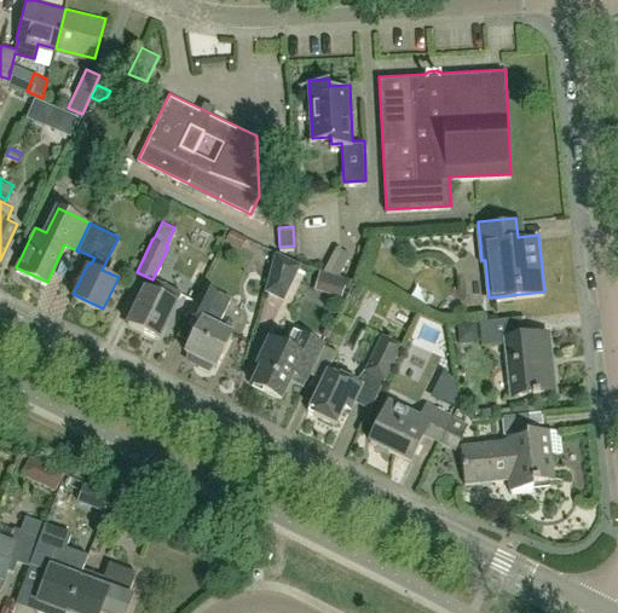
[(232,227),(226,238),(240,244),(244,233),(232,227)]
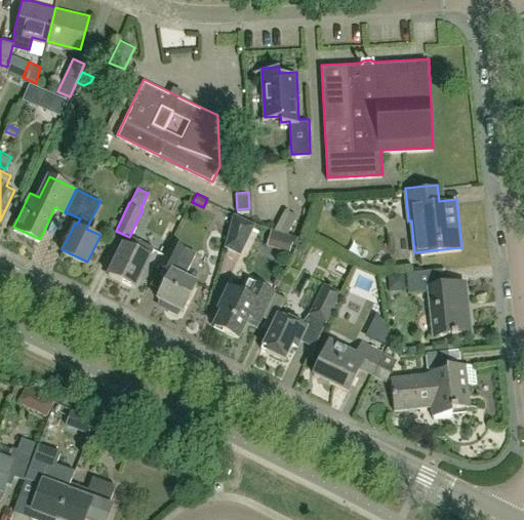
[(286,205),(275,226),(281,228),(291,208),(286,205)]
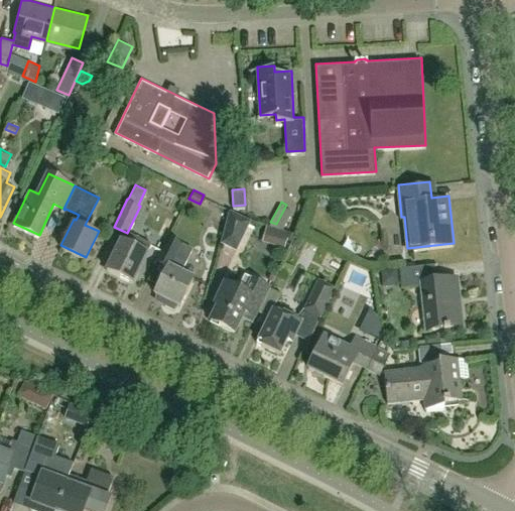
[(230,209),(221,240),(237,248),(251,219),(230,209)]
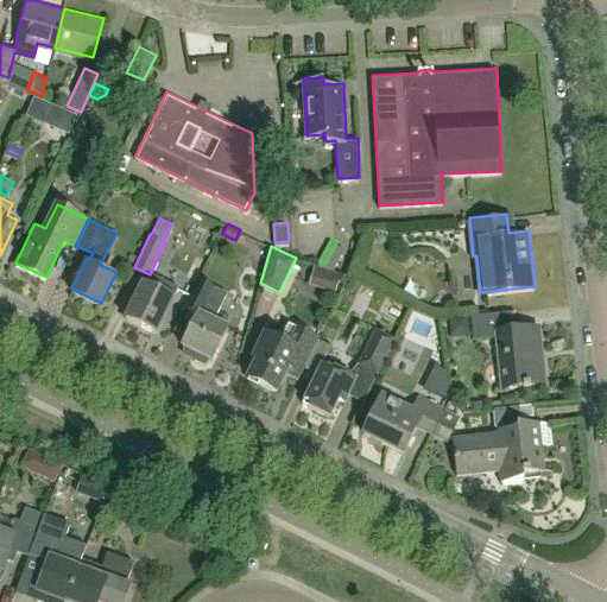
[(147,273),(126,315),(156,330),(177,289),(150,274),(147,273)]
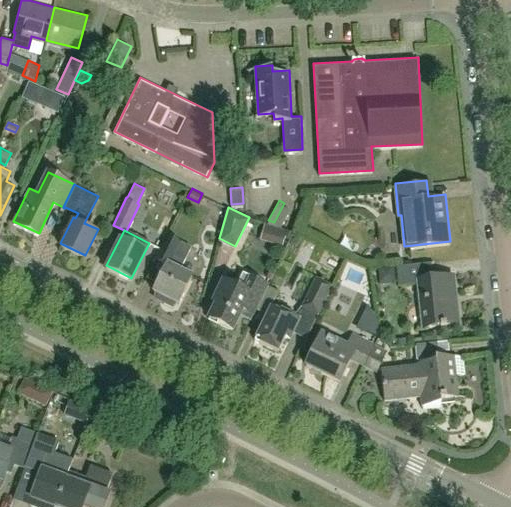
[(176,300),(178,301),(192,273),(180,267),(191,244),(167,233),(155,259),(166,264),(153,289),(164,294),(163,300),(172,305),(176,300)]
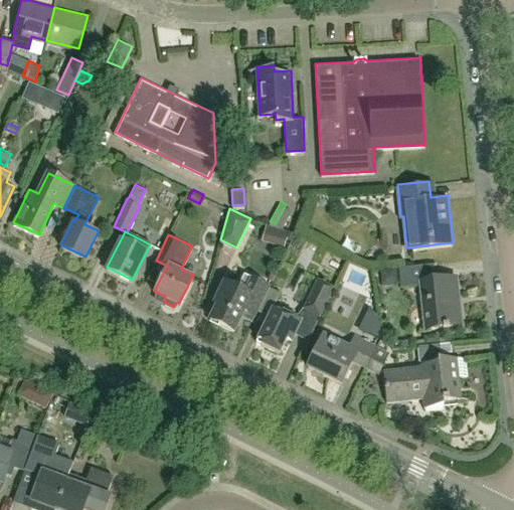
[(401,285),(420,283),(425,327),(462,323),(457,275),(436,277),(434,262),(398,266),(401,285)]
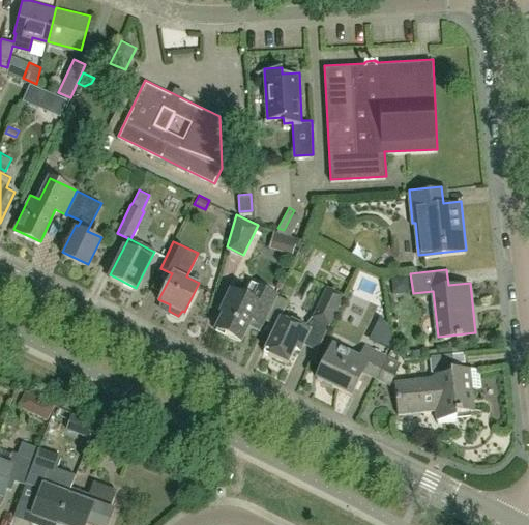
[(252,281),(245,294),(231,287),(219,309),(224,311),(215,327),(241,340),(252,317),(262,322),(276,292),(252,281)]
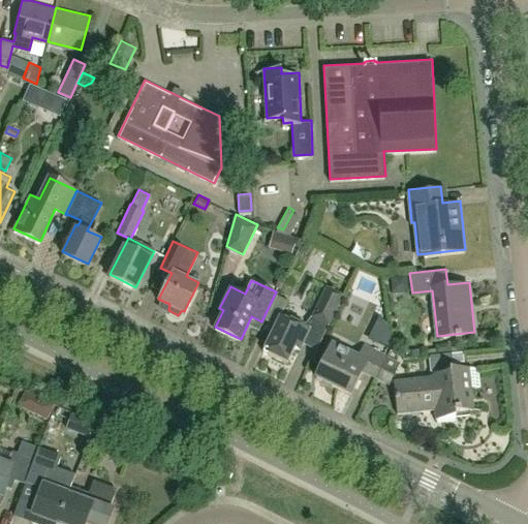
[(264,348),(269,351),(287,361),(294,346),(300,348),(303,340),(316,347),(343,293),(327,283),(312,314),(311,314),(305,324),(289,316),(288,318),(286,318),(280,315),(264,348)]
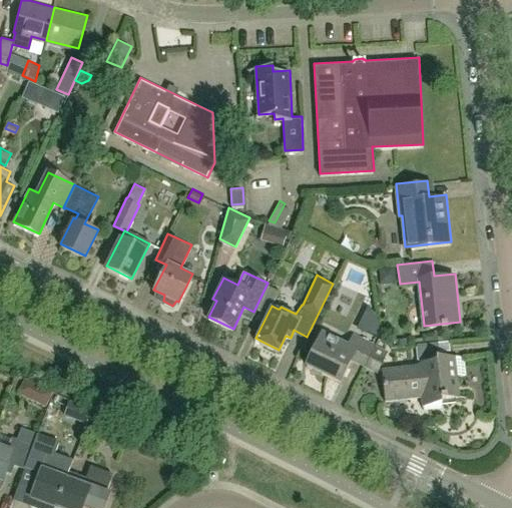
[(378,314),(370,331),(382,336),(378,314)]
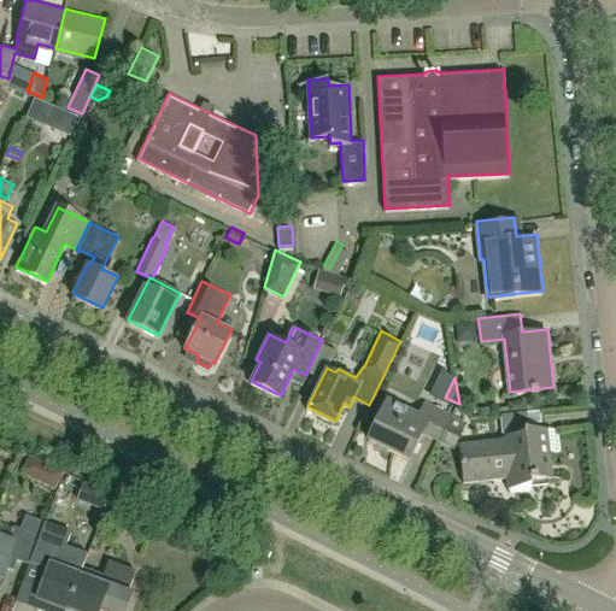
[(420,412),(388,398),(368,438),(409,457),(422,430),(439,438),(452,412),(426,399),(420,412)]
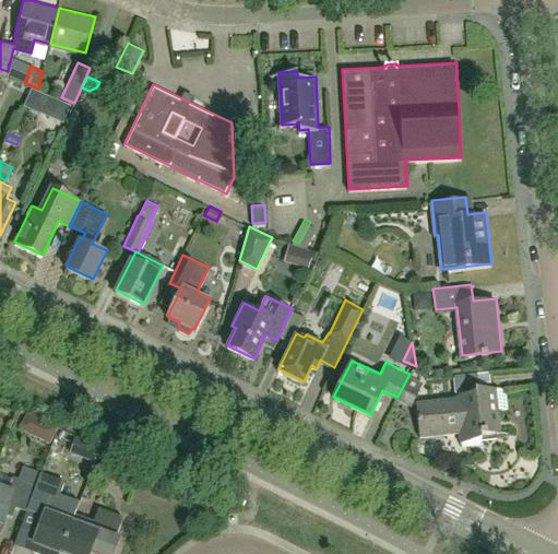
[(465,364),(461,368),(462,373),(477,372),(476,363),(465,364)]
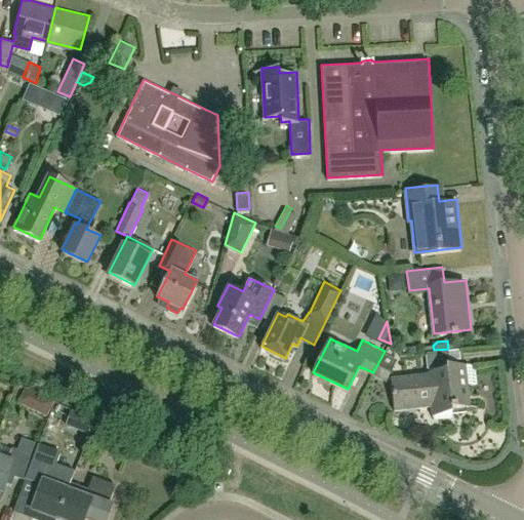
[(426,351),(429,370),(428,371),(428,372),(391,376),(394,408),(432,404),(433,414),(452,412),(451,407),(470,405),(468,382),(477,380),(475,362),(450,364),(448,349),(434,350),(426,351)]
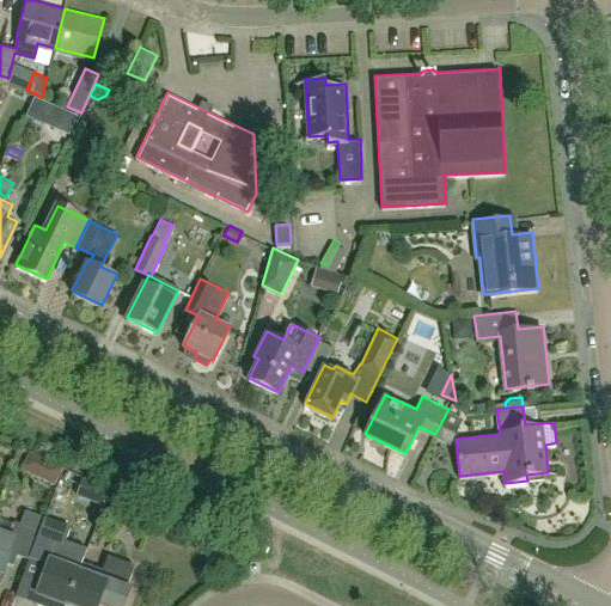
[(463,416),(448,409),(435,434),(450,441),(463,416)]
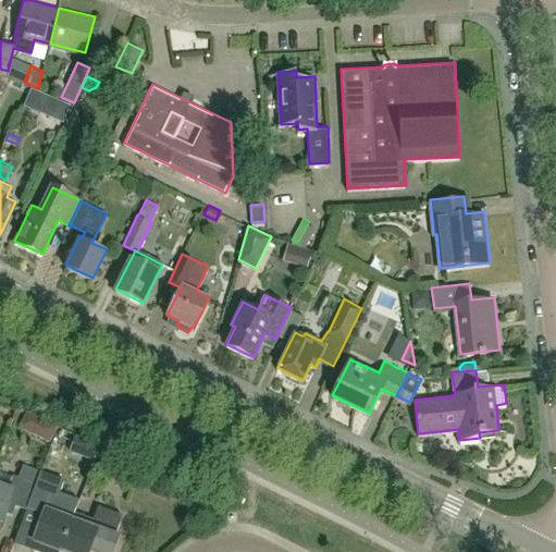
[(44,416),(38,427),(40,433),(51,439),(59,424),(44,416)]
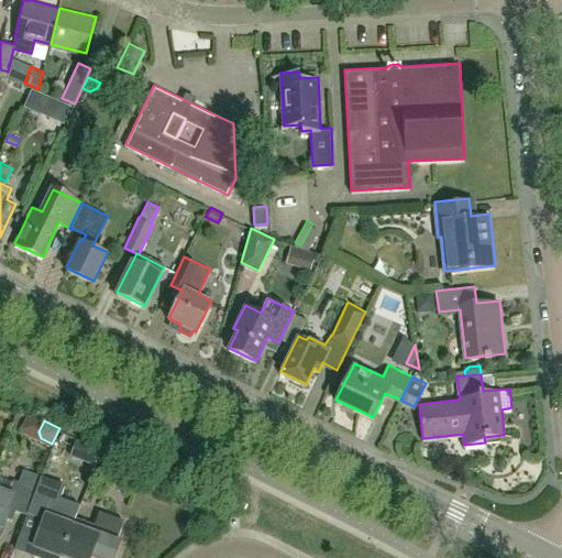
[(0,534),(2,527),(3,527),(8,515),(12,517),(15,507),(26,511),(40,473),(23,468),(20,480),(13,478),(12,480),(0,476),(0,534)]
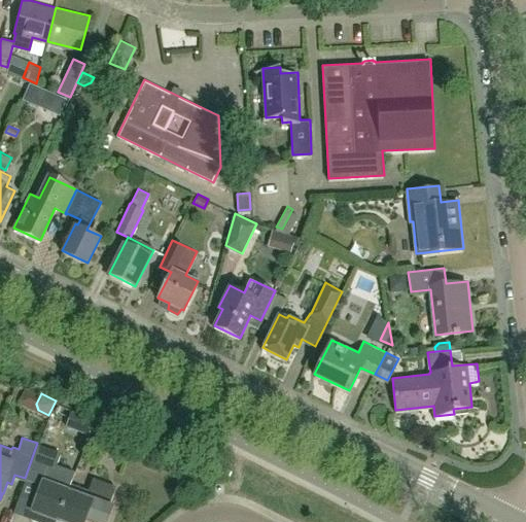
[(62,452),(37,443),(25,478),(37,483),(33,494),(37,495),(29,517),(43,521),(57,521),(72,482),(71,482),(68,489),(50,482),(56,465),(58,466),(62,452)]
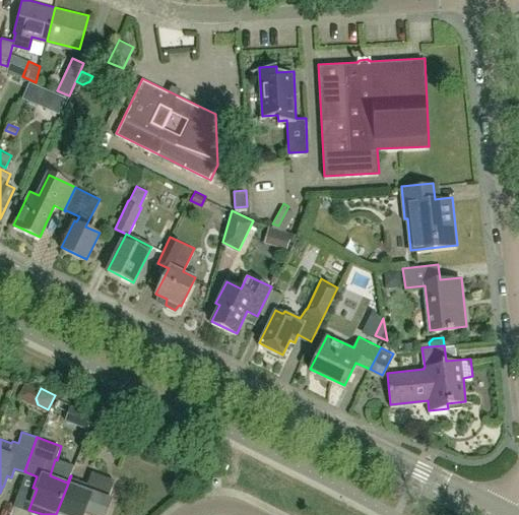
[(71,475),(56,514),(82,514),(84,512),(92,514),(105,514),(111,498),(108,497),(114,479),(91,470),(87,483),(71,475)]
